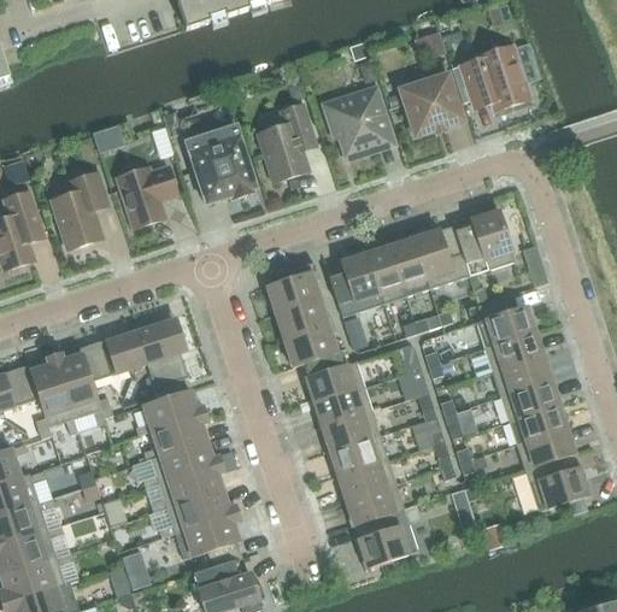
[(176,0),(186,28),(270,0),(176,0)]
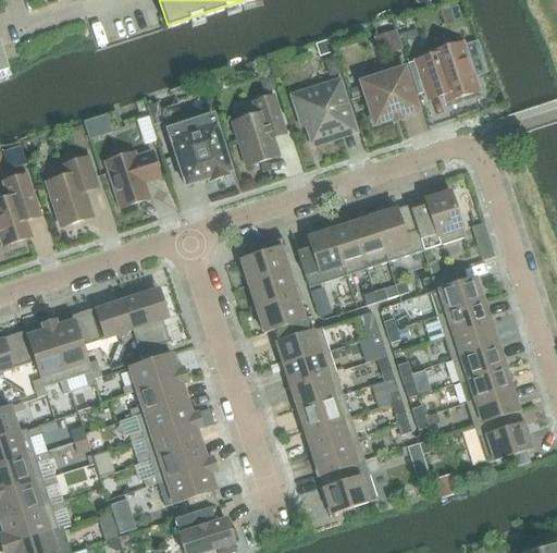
[(396,28),(375,35),(382,52),(403,46),(399,35),(396,28)]
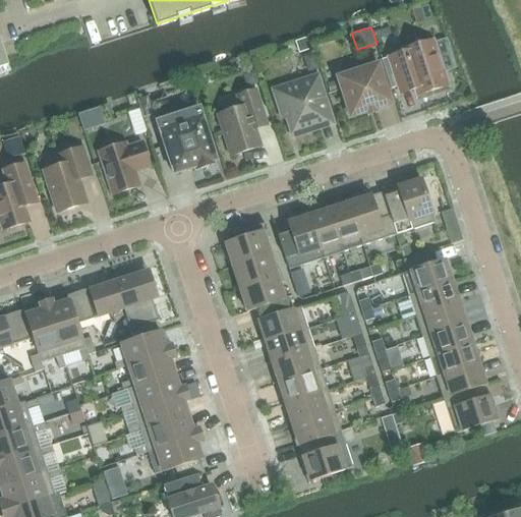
[(401,46),(387,51),(398,84),(412,79),(415,87),(417,93),(448,82),(443,69),(456,64),(447,35),(433,39),(432,38),(402,48),(401,46)]
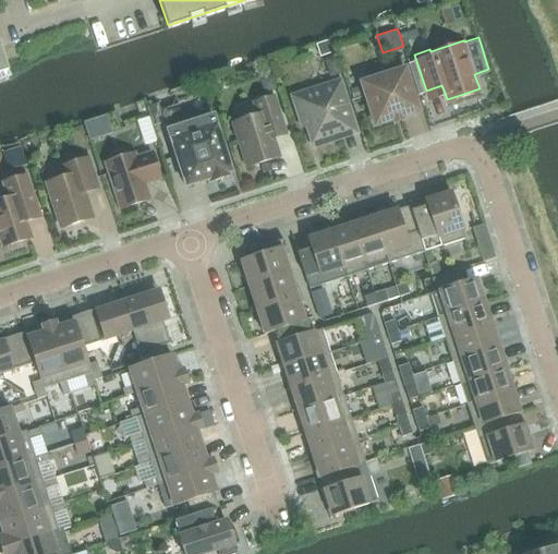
[(337,53),(326,57),(331,73),(342,70),(337,53)]
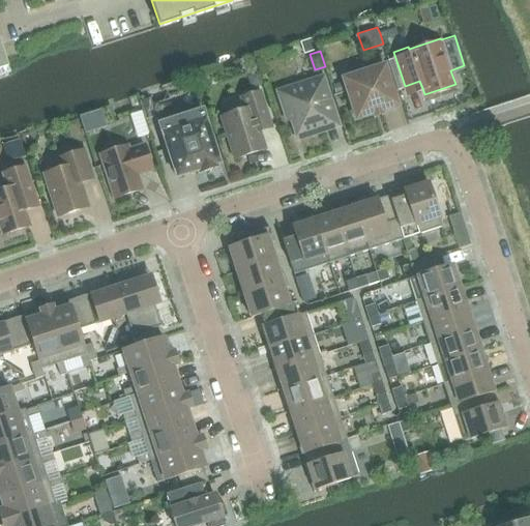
[(383,112),(382,109),(398,104),(384,63),(344,77),(356,116),(373,111),(374,115),(383,112)]
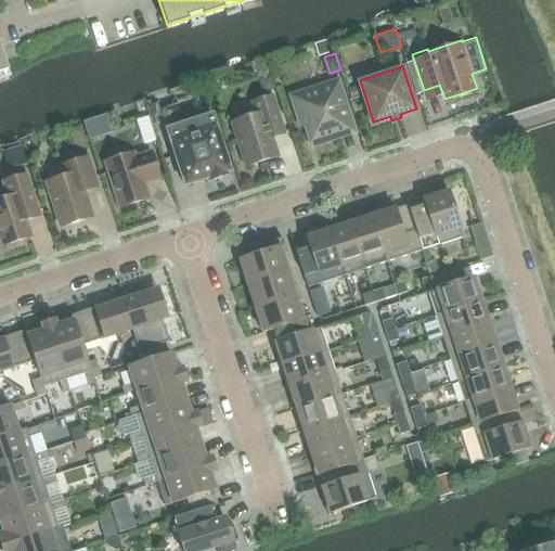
[(271,73),(259,77),(261,84),(268,87),(275,85),(271,73)]
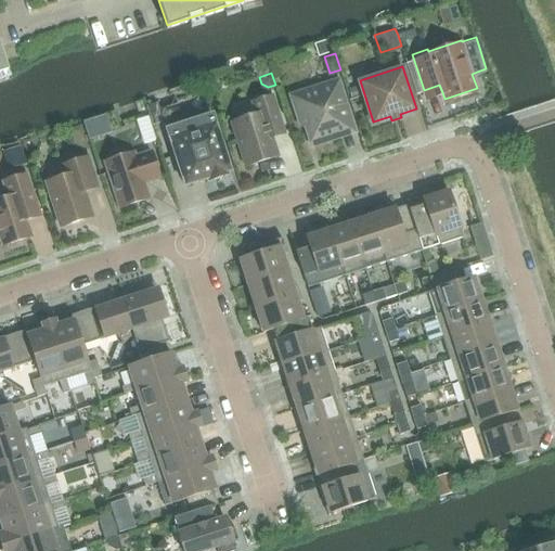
[(338,80),(292,95),(300,119),(305,118),(312,142),(353,128),(338,80)]
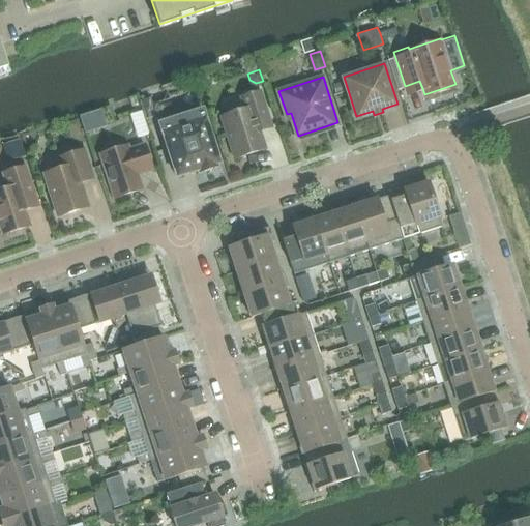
[(341,79),(333,82),(335,90),(344,87),(341,79)]
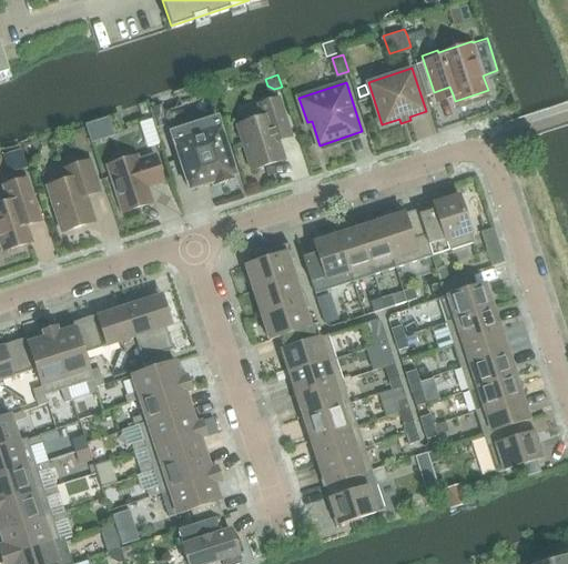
[(251,168),(285,157),(279,138),(291,133),(279,96),(257,102),(262,116),(236,123),(251,168)]
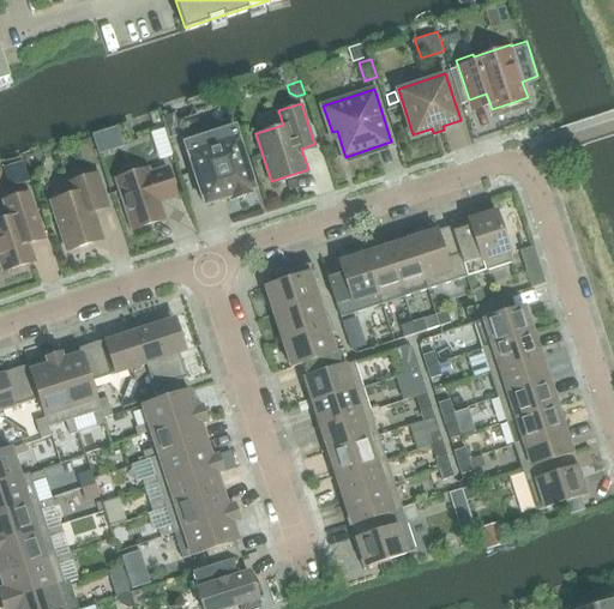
[(176,118),(164,121),(169,134),(181,131),(176,118)]
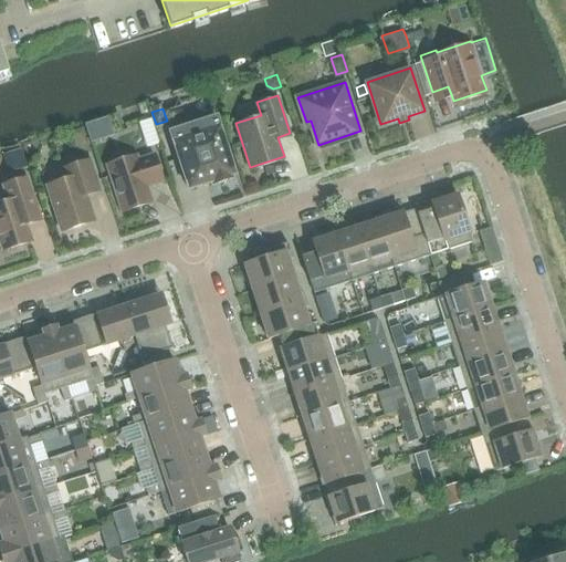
[(107,113),(84,121),(90,139),(113,132),(107,113)]
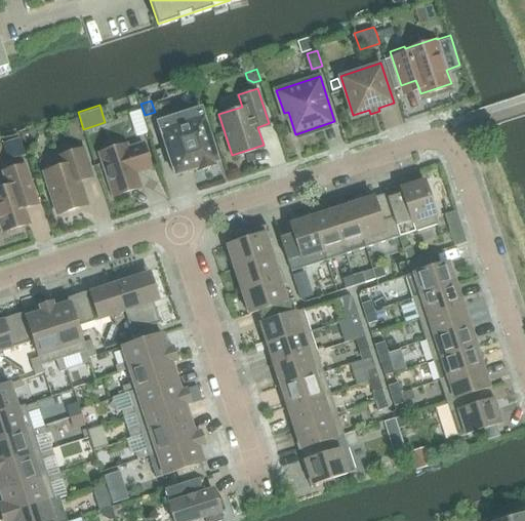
[(197,169),(214,163),(213,161),(217,160),(200,107),(158,120),(175,173),(196,166),(197,169)]
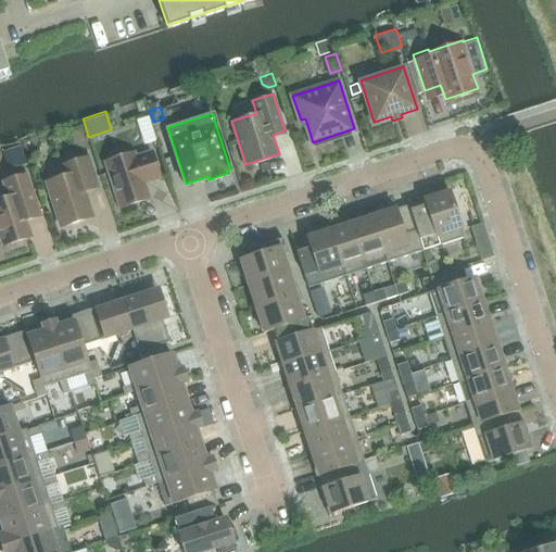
[(160,175),(151,149),(136,154),(135,150),(130,152),(126,150),(122,149),(114,152),(111,154),(109,159),(104,160),(119,205),(149,196),(144,180),(160,175)]
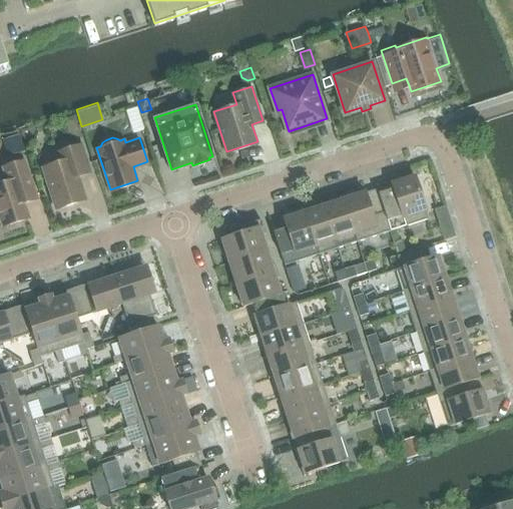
[(56,207),(85,197),(77,174),(90,169),(81,143),(56,151),(59,161),(43,166),(56,207)]
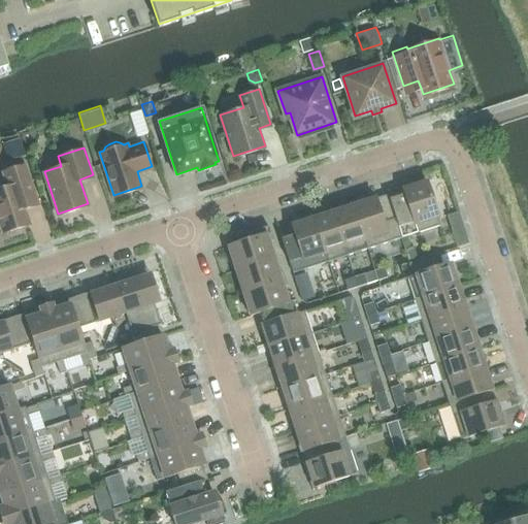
[(0,224),(2,231),(31,222),(26,206),(38,202),(26,163),(4,169),(9,185),(0,187),(0,224)]
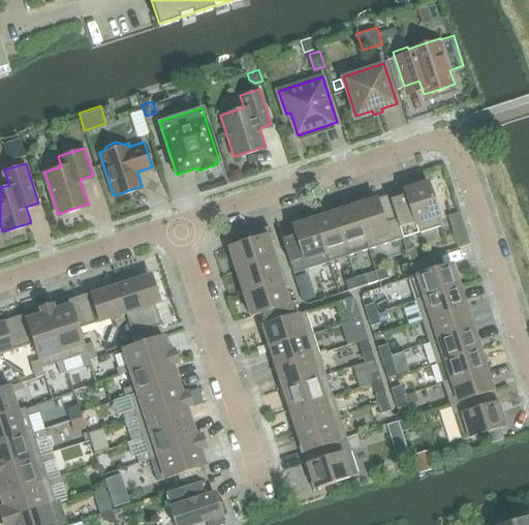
[(389,192),(402,236),(442,223),(427,178),(412,182),(413,184),(405,187),(404,185),(403,185),(404,187),(389,192)]
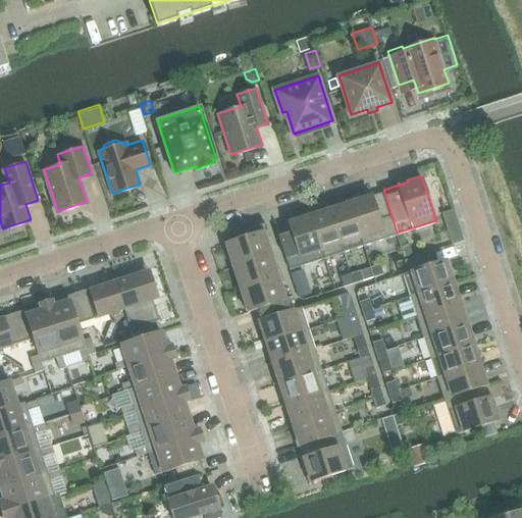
[(364,244),(397,232),(383,190),(371,194),(370,192),(369,192),(370,194),(363,197),(362,197),(361,195),(349,199),(364,244)]
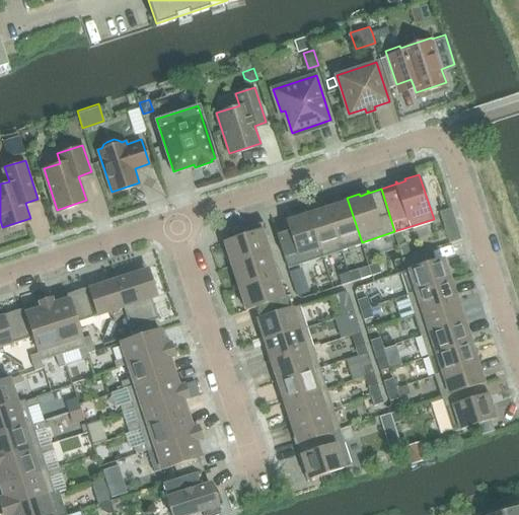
[(342,248),(362,242),(347,198),(336,201),(337,204),(328,206),(327,204),(342,248)]
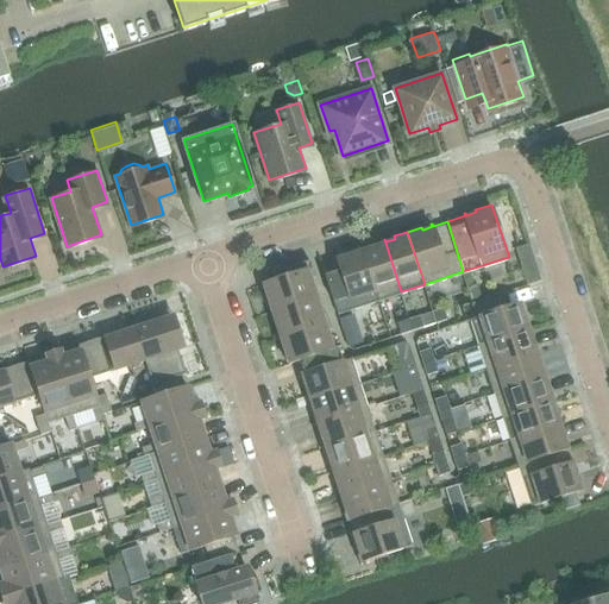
[(400,291),(401,291),(384,239),(383,239),(384,241),(375,245),(374,243),(360,246),(378,299),(380,299),(376,290),(397,283),(400,291)]
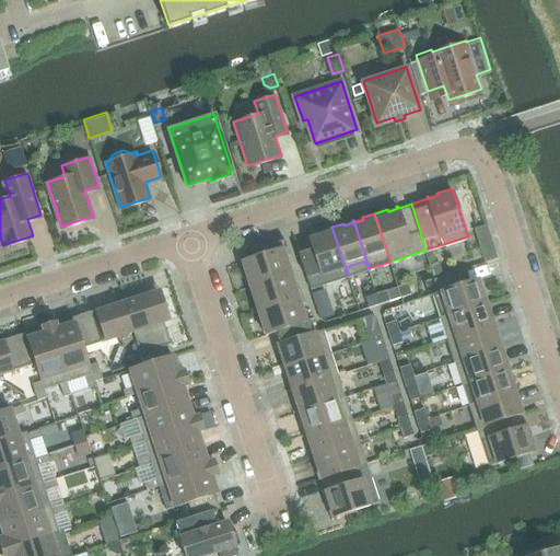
[(487,222),(476,226),(480,240),(491,236),(487,222)]
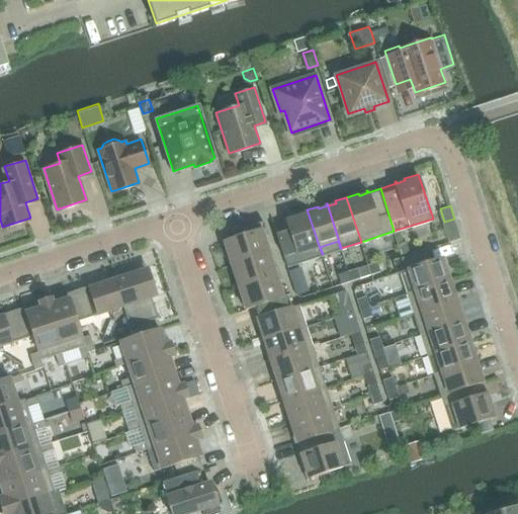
[(287,265),(322,254),(307,209),(294,213),(295,216),(287,219),(286,217),(285,217),(286,219),(273,223),(287,265)]
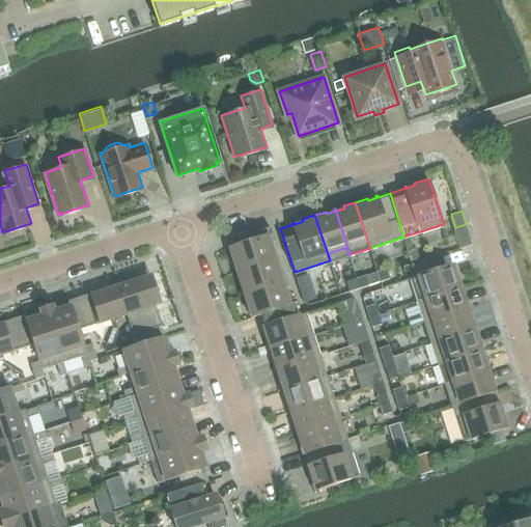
[(285,303),(295,300),(271,225),(227,239),(227,240),(229,240),(231,245),(229,246),(251,315),(269,309),(286,304),(285,303)]
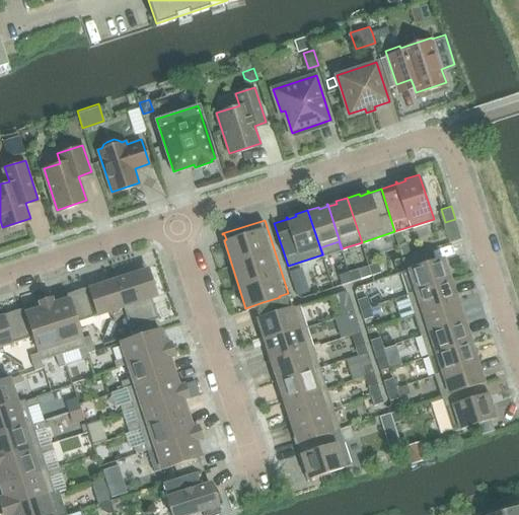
[(406,242),(399,244),(402,256),(408,254),(411,253),(406,242)]
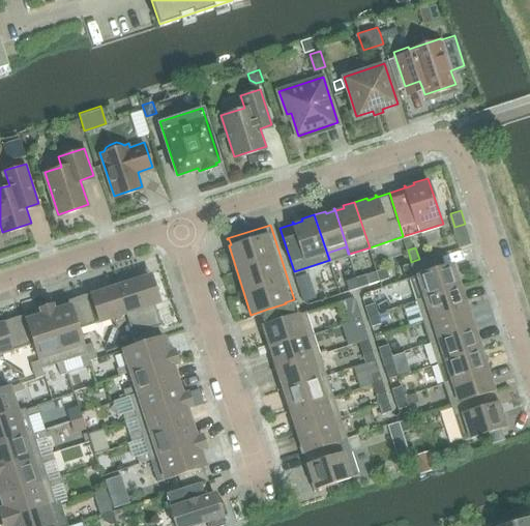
[(416,298),(462,284),(458,271),(455,271),(452,264),(455,263),(454,261),(441,266),(437,254),(451,250),(450,249),(419,259),(416,260),(411,262),(415,274),(409,276),(416,298)]
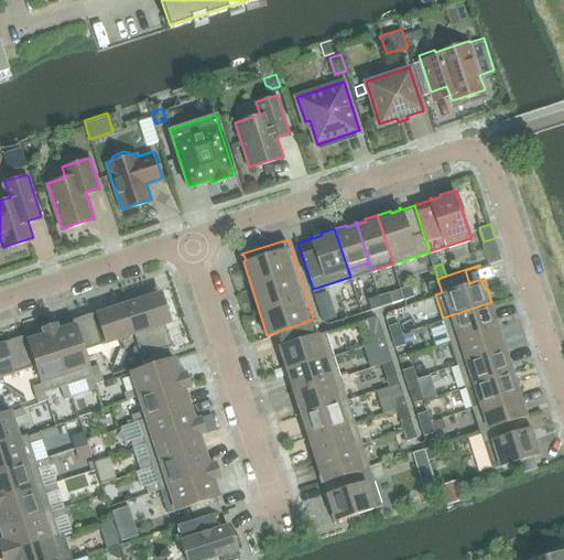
[(403,298),(414,293),(411,283),(400,287),(403,298)]
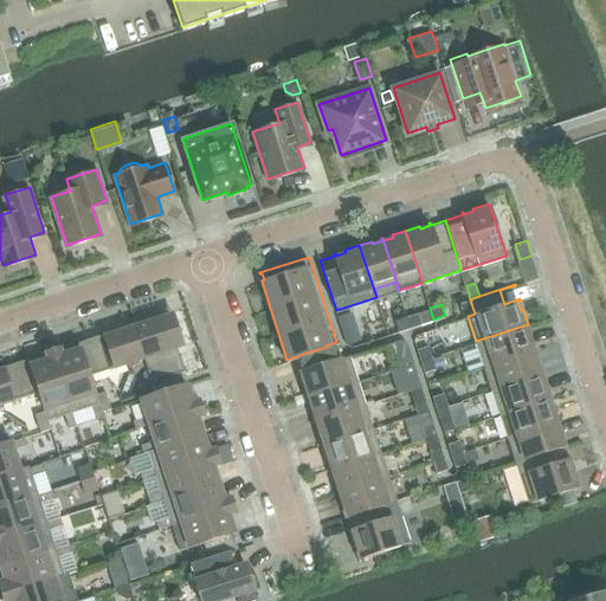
[(418,311),(407,315),(411,327),(421,323),(418,311)]
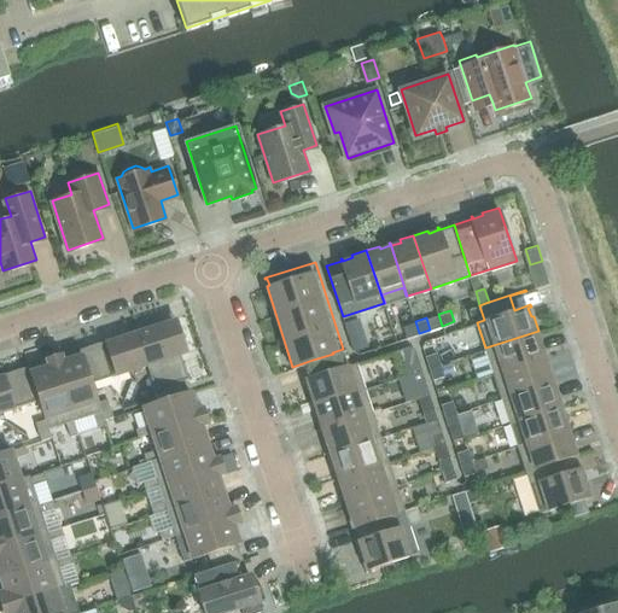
[(157,396),(180,389),(178,381),(190,377),(170,319),(136,328),(149,362),(146,363),(157,396)]
